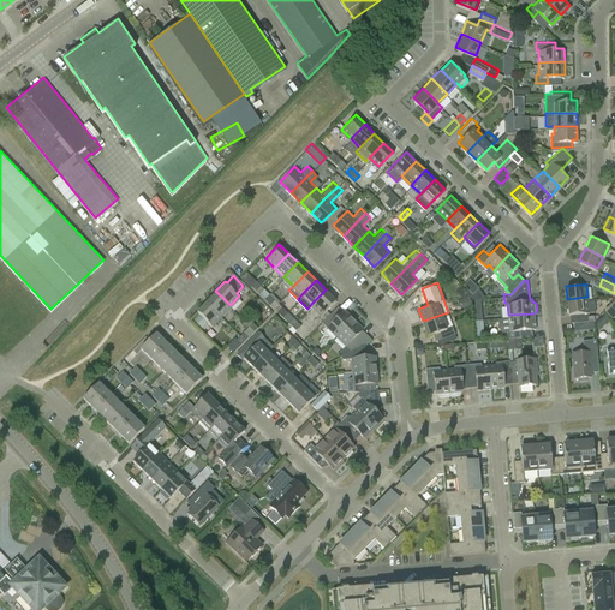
[(326,289),(311,304),(321,314),(335,299),(326,289)]
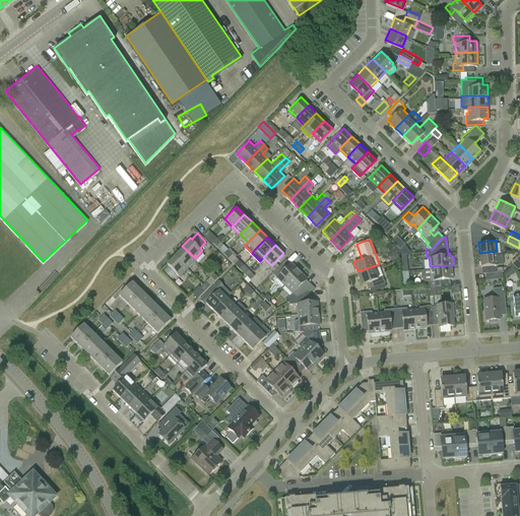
[(182,246),(175,253),(187,266),(195,258),(182,246)]
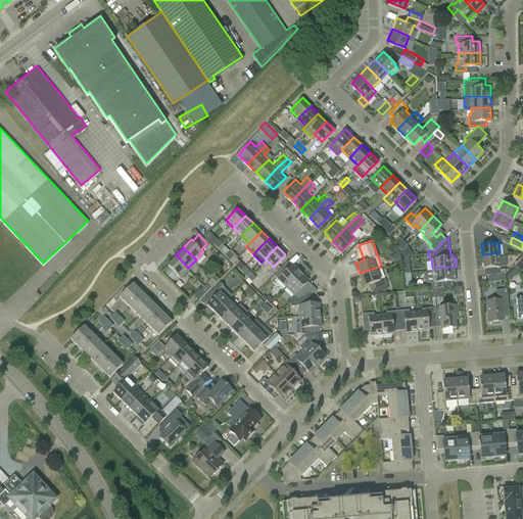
[(225,252),(232,260),(236,255),(237,255),(230,248),(225,252)]
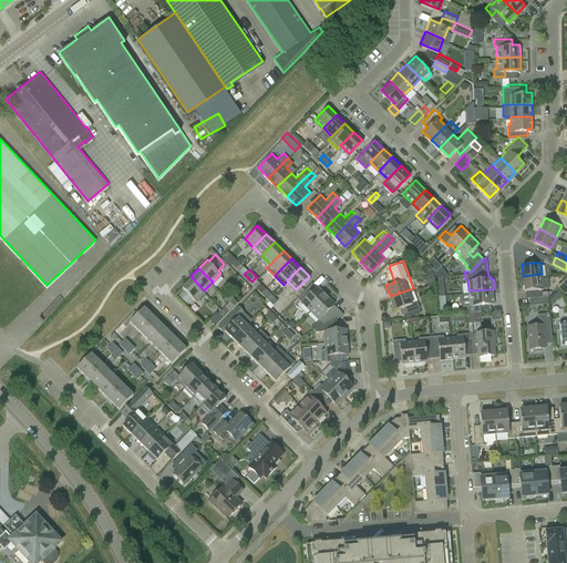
[(542,289),(542,286),(543,286),(542,274),(523,276),(524,288),(525,288),(526,296),(542,295),(542,294),(548,294),(548,288),(542,289)]
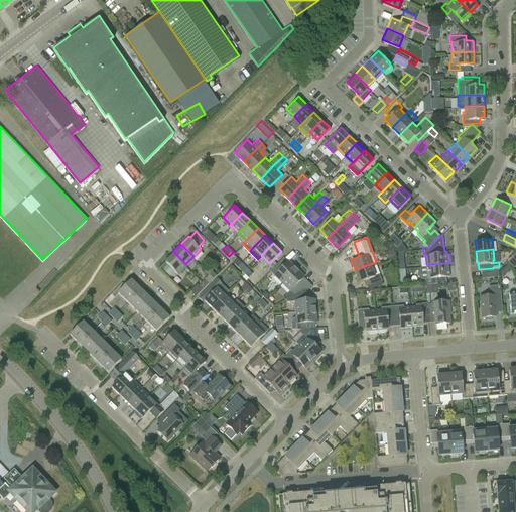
[(169,273),(174,268),(177,272),(185,264),(173,251),(165,260),(166,261),(161,266),(169,273)]
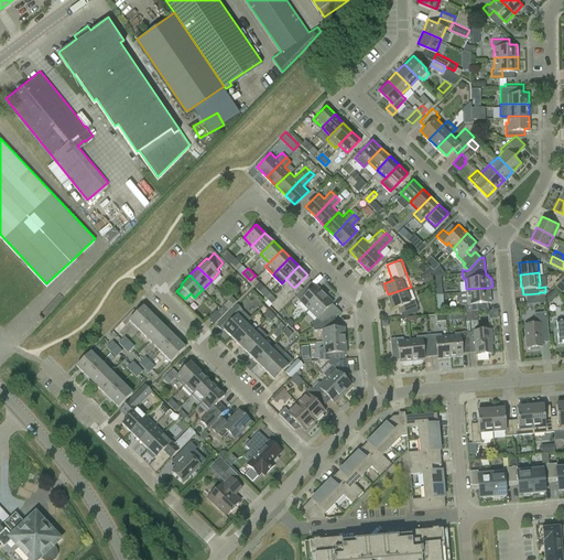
[(300,289),(295,293),(300,298),(308,307),(324,291),(315,282),(304,293),(300,289)]
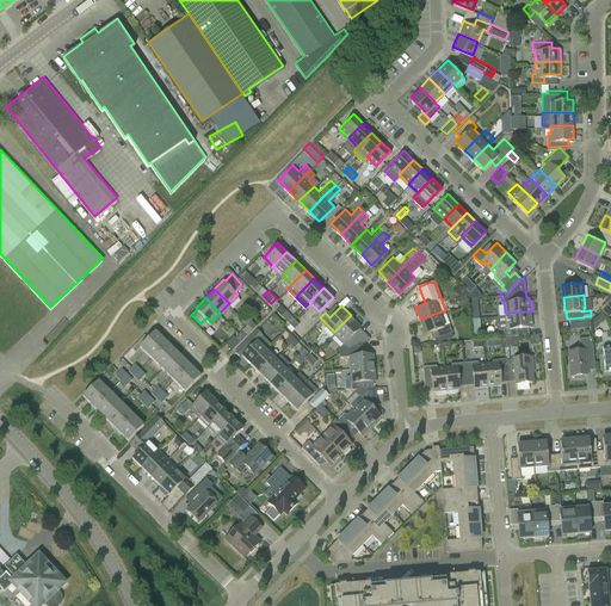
[(518,333),(517,325),(531,323),(530,311),(505,313),(506,326),(504,326),(504,334),(518,333)]
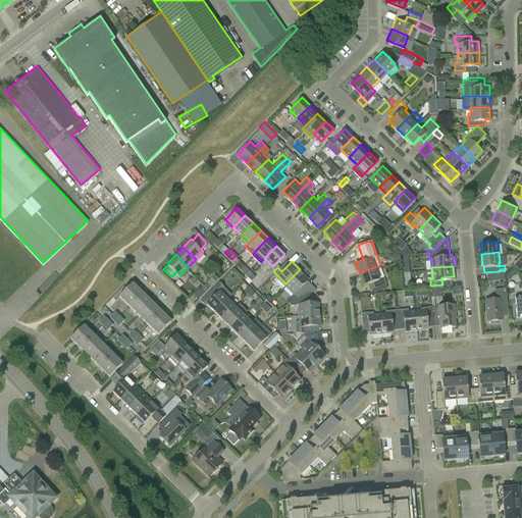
[(516,271),(512,266),(505,273),(507,277),(516,271)]
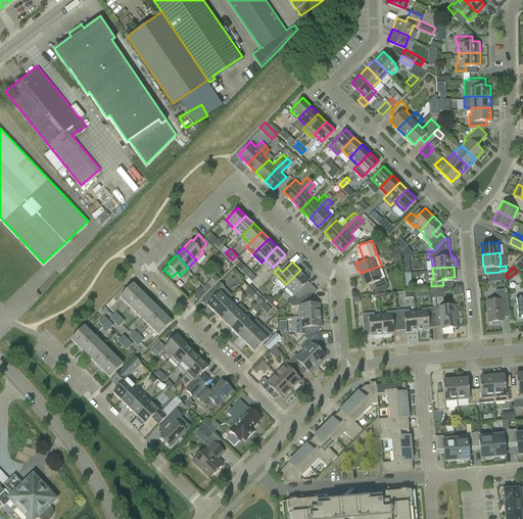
[(220,276),(215,272),(211,268),(207,271),(211,275),(216,280),(220,276)]
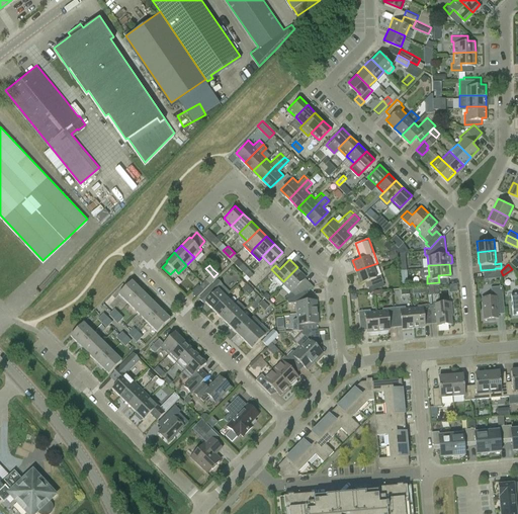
[(372,265),(356,271),(360,281),(365,279),(367,285),(368,284),(383,279),(381,273),(375,275),(372,265)]
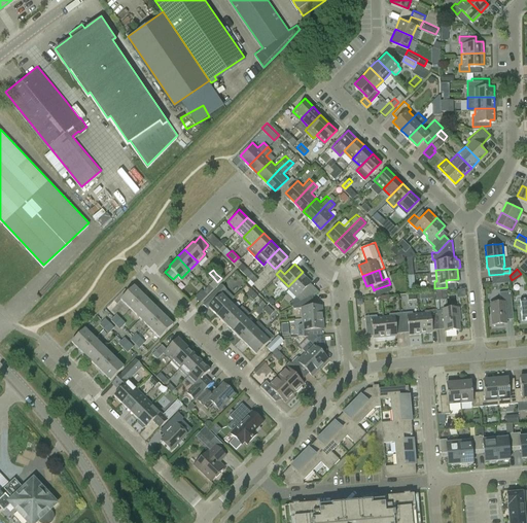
[(303,272),(288,286),(296,294),(301,299),(312,292),(306,285),(311,280),(303,272)]
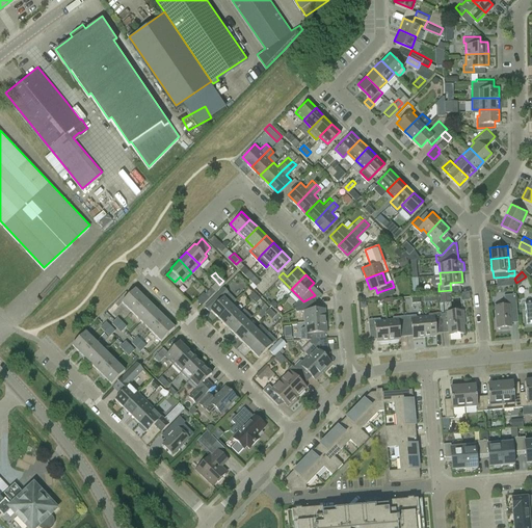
[(212,296),(205,305),(209,309),(210,307),(218,315),(232,302),(236,297),(229,289),(223,285),(212,296)]
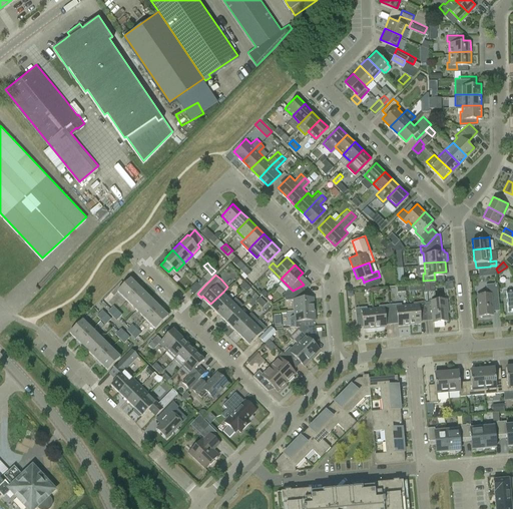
[(197,281),(201,285),(207,279),(203,275),(197,281)]
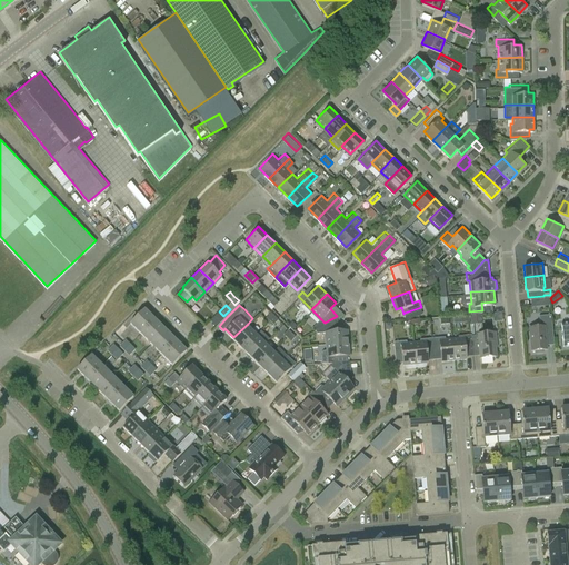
[(130,320),(140,330),(155,316),(145,306),(130,320)]
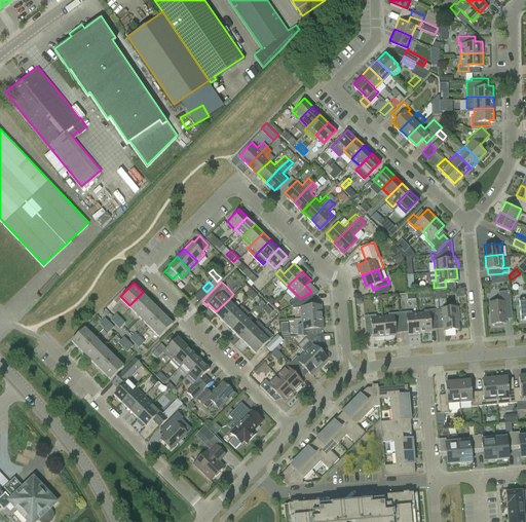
[(207,292),(202,288),(200,287),(194,293),(199,299),(207,292)]
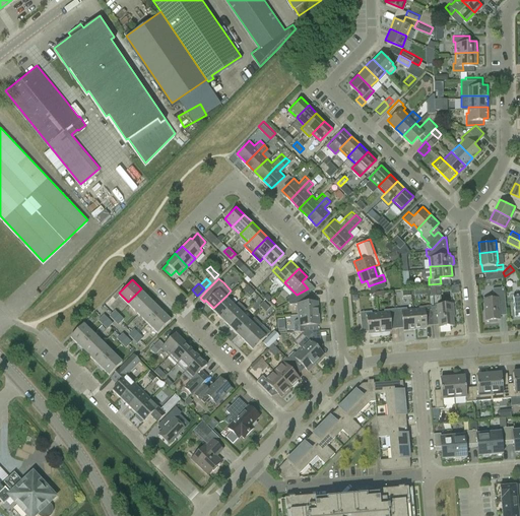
[(439,283),(430,284),(430,293),(440,292),(439,283)]
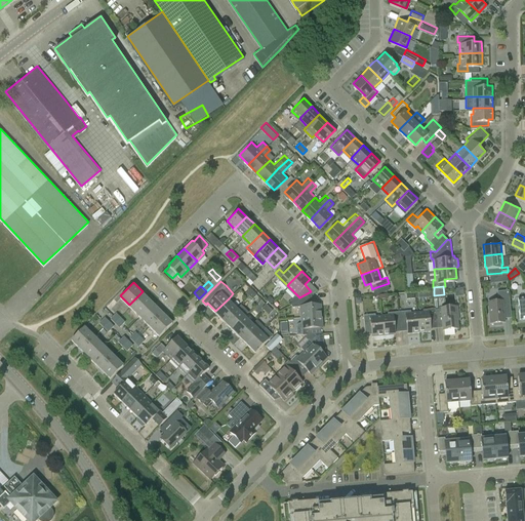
[(502,303),(510,303),(509,287),(497,288),(498,298),(488,299),(490,321),(493,320),(494,322),(500,321),(500,320),(505,319),(502,303)]
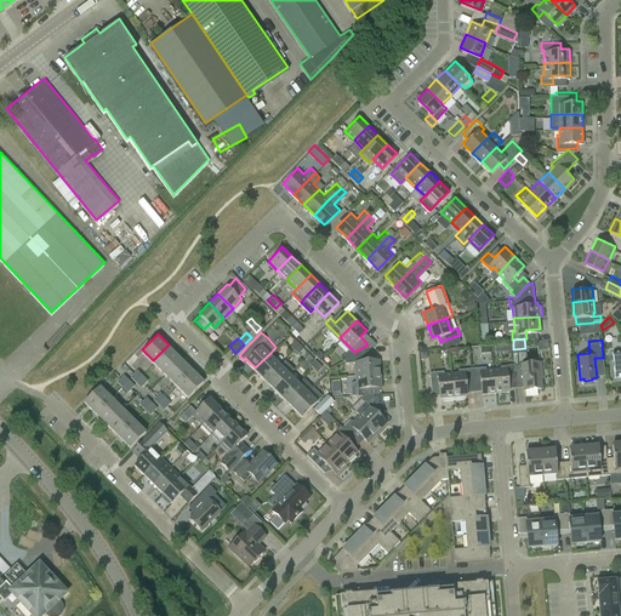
[(153,360),(164,371),(180,355),(169,344),(153,360)]
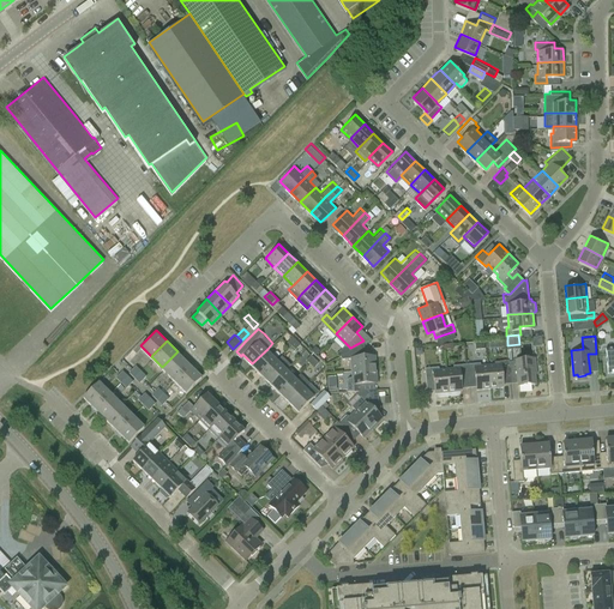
[(350,348),(341,353),(342,356),(351,355),(351,368),(375,366),(374,353),(365,354),(363,341),(350,348)]
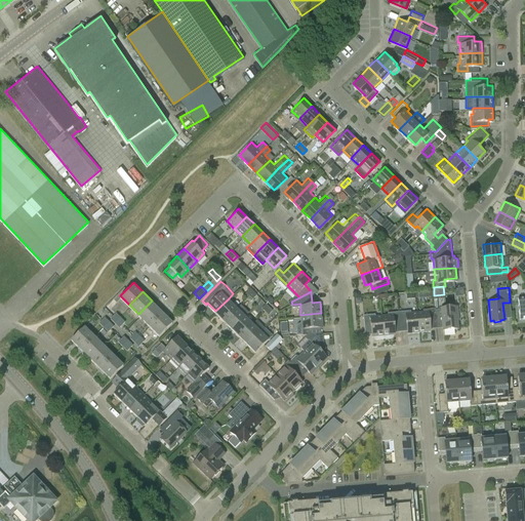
[(434,298),(435,306),(435,314),(442,314),(443,327),(458,325),(456,311),(457,311),(457,304),(441,305),(441,306),(438,307),(437,297),(434,298)]
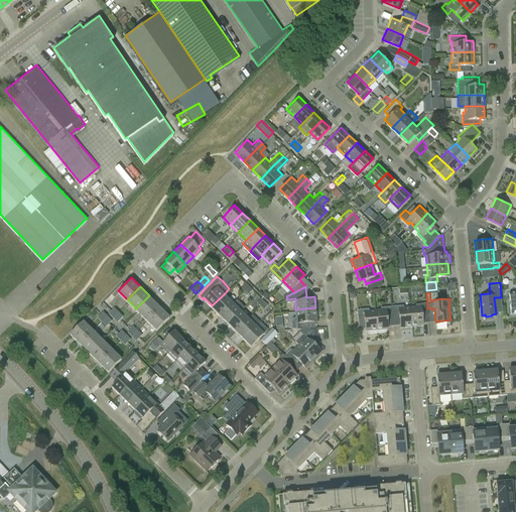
[(225,293),(212,305),(220,313),(232,300),(225,293)]
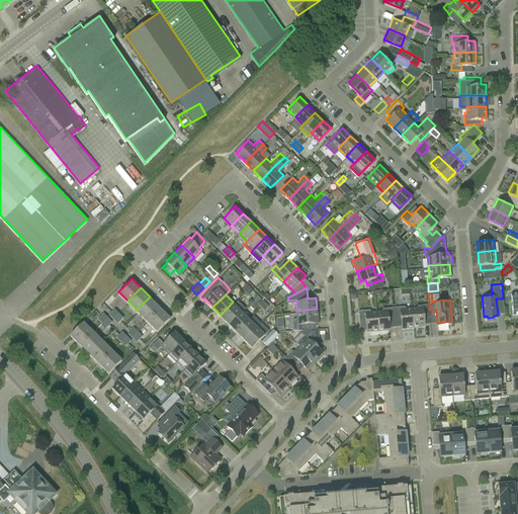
[(137,310),(147,320),(160,307),(150,296),(137,310)]
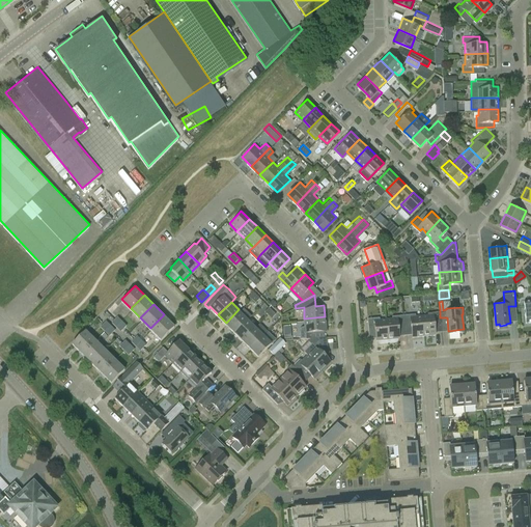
[(239,309),(226,323),(234,330),(247,317),(251,313),(243,305),(239,309)]
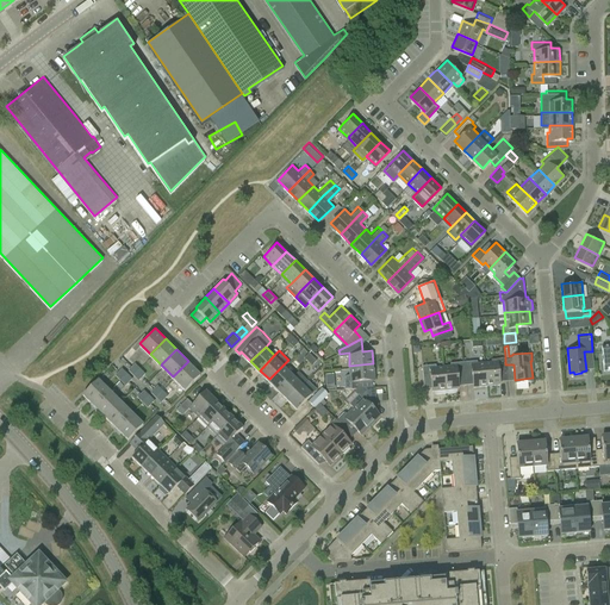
[(505,365),(505,355),(491,356),(492,359),(484,360),(486,382),(499,381),(498,366),(505,365)]
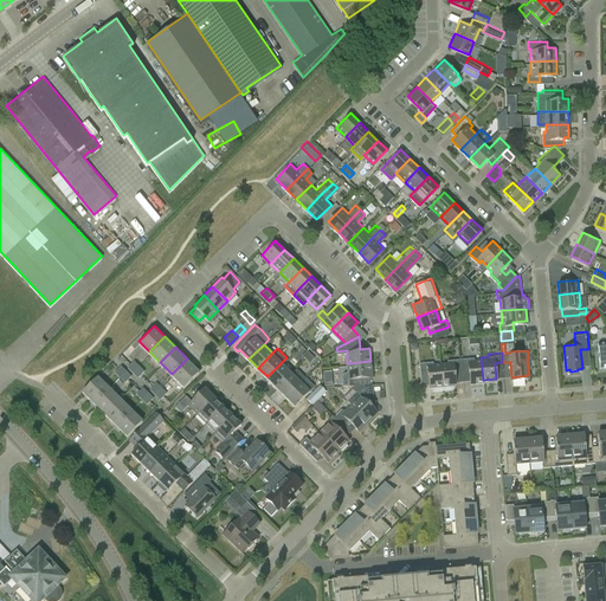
[(462,366),(469,366),(470,381),(483,380),(481,357),(475,357),(474,355),(461,356),(462,366)]
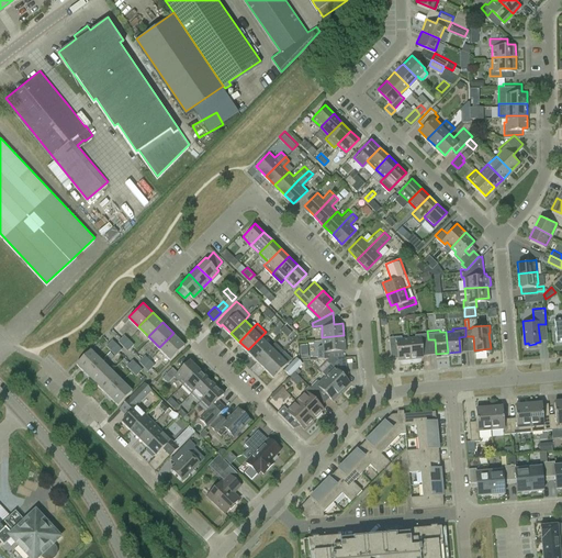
[(420,341),(428,339),(427,331),(415,332),(415,335),(408,335),(411,359),(419,358),(420,357),(420,355),(423,355),(420,341)]
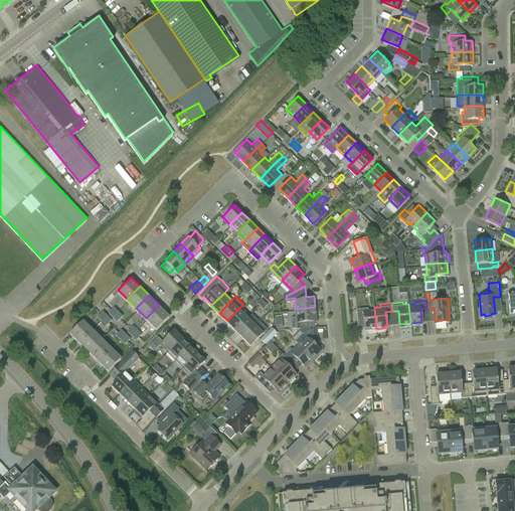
[(156,327),(169,315),(159,305),(146,318),(156,327)]
